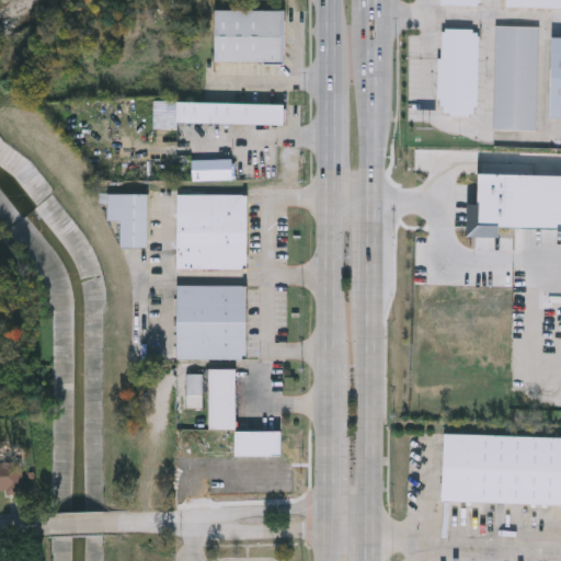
[(215,61),(215,10),(284,10),(284,61),(215,61)]
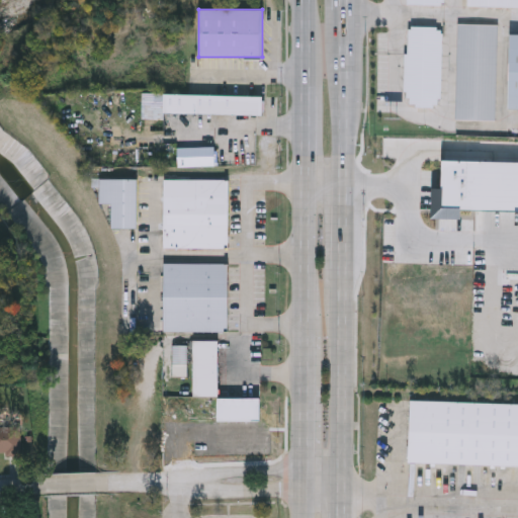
[(499,23),(498,119),(457,118),(458,23),(499,23)]
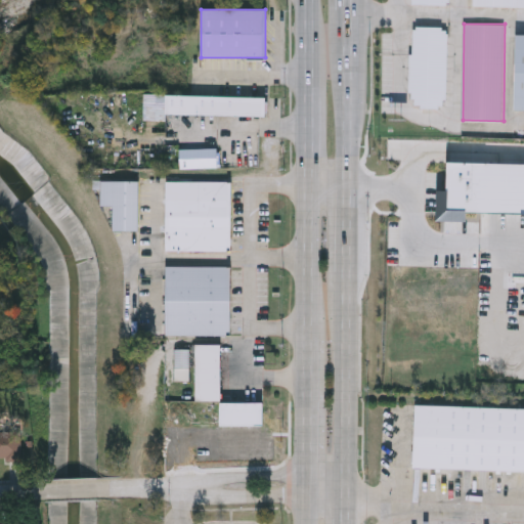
[(413,27),(442,27),(442,31),(448,31),(447,99),(444,99),(444,105),(439,105),(438,107),(421,107),(421,104),(415,104),(415,99),(411,98),(411,92),(408,92),(409,54),(412,54),(413,27)]
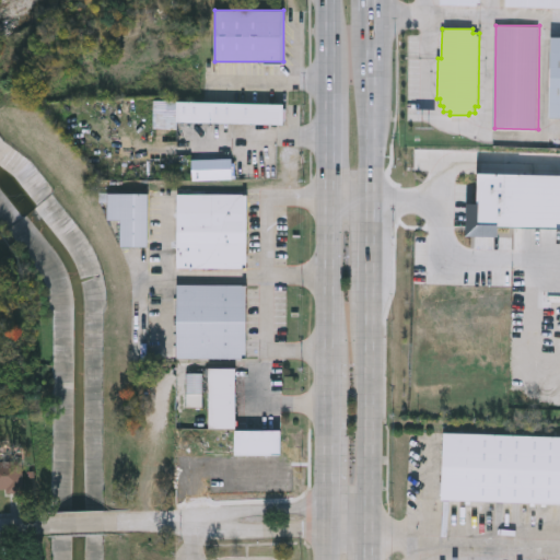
[(283,103),(283,124),(176,121),(177,102),(283,103)]
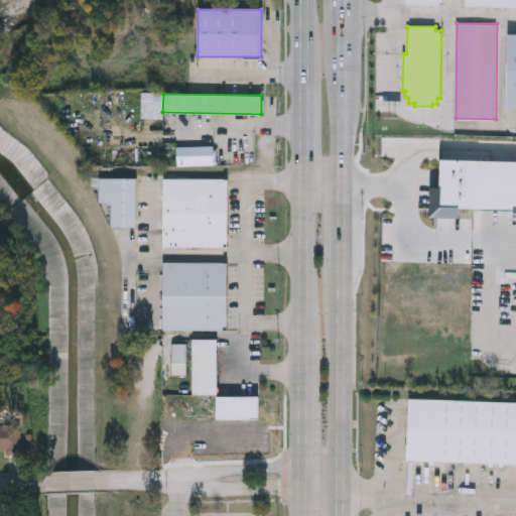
[(213,146),(213,165),(175,165),(175,146),(213,146)]
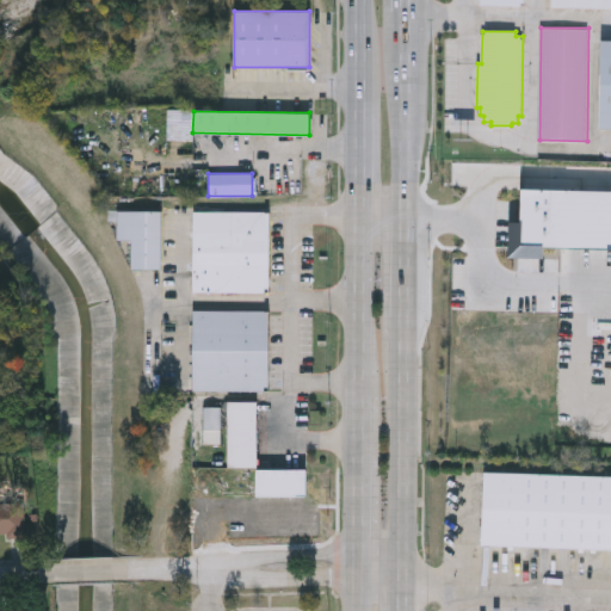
[(161,210),(161,269),(133,269),(133,240),(117,240),(117,210),(161,210)]
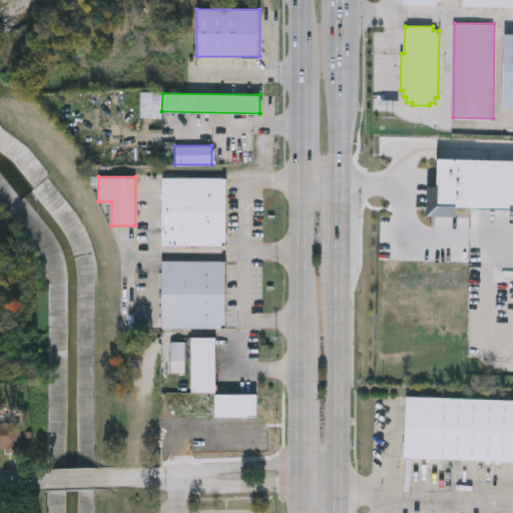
[(162,245),(162,178),(226,178),(226,245),(162,245)]
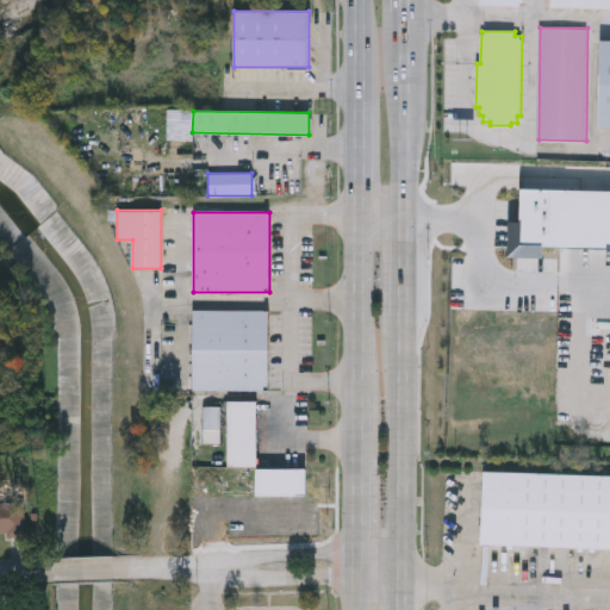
[(194,310),(269,310),(268,391),(193,391),(194,310)]
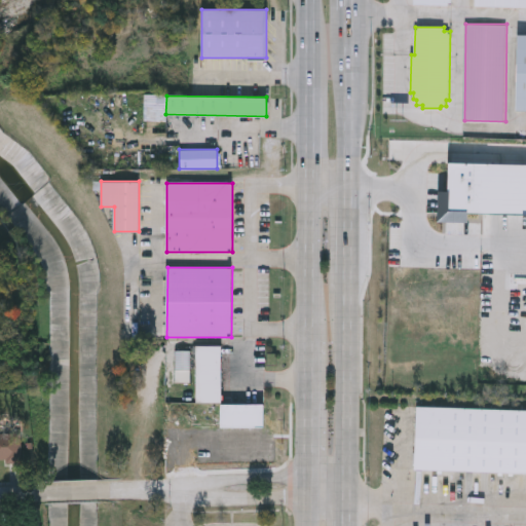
[(222,403),(197,403),(197,346),(222,346),(222,403)]
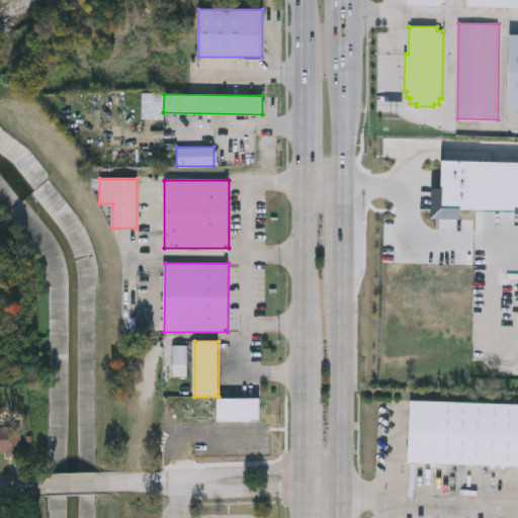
[(517,465),(408,463),(409,402),(517,404),(517,465)]
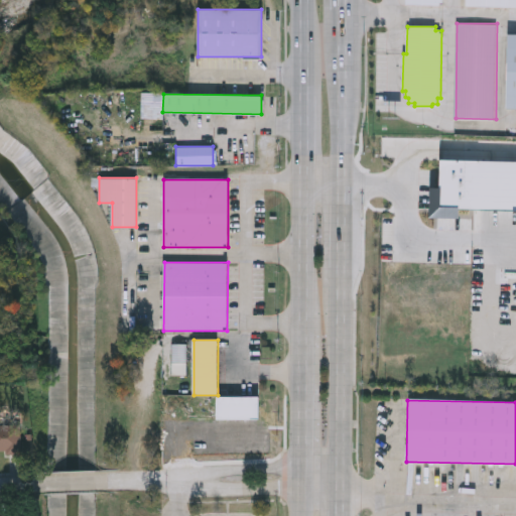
[(20,453),(0,453),(0,424),(20,424),(20,453)]
